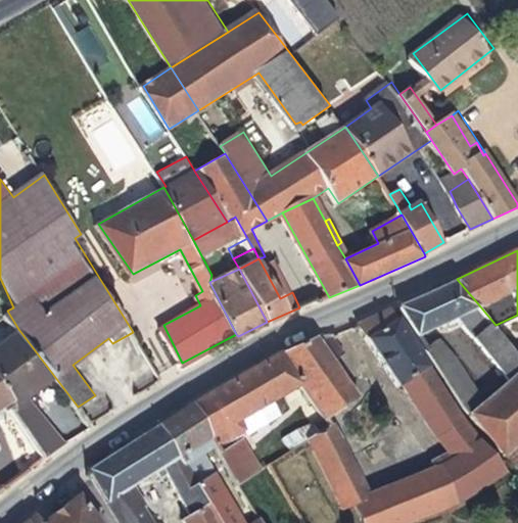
[(480,306),(457,279),(399,305),(419,334),(434,327),(480,306)]
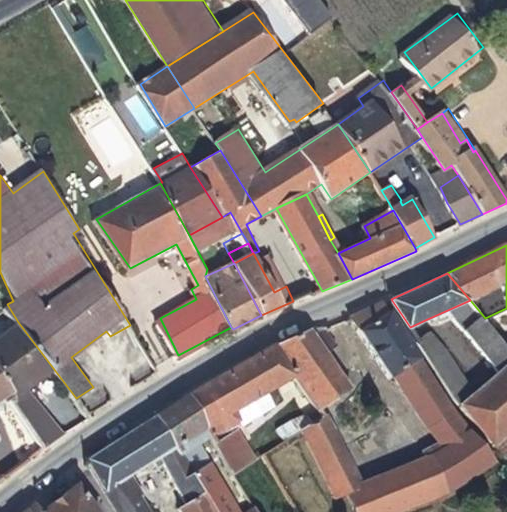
[(385,302),(352,317),(391,375),(397,371),(420,356),(385,302)]
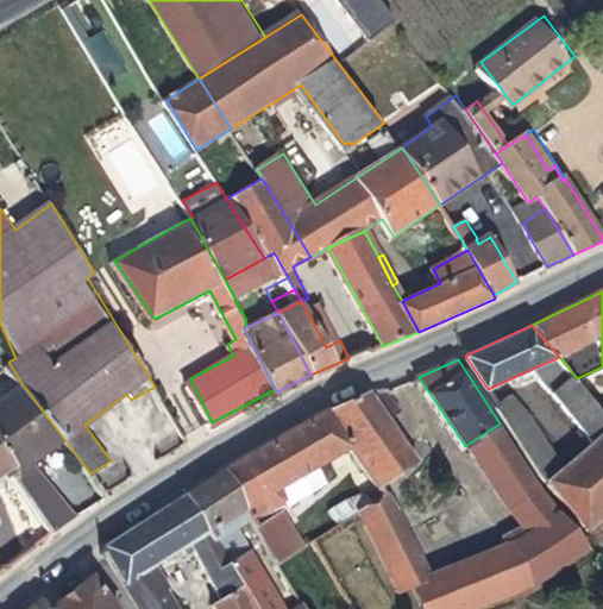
[(602,407),(596,400),(588,390),(577,378),(571,371),(551,388),(597,440),(575,458),(550,421),(545,426),(536,412),(532,406),(526,409),(513,391),(496,401),(544,471),(589,525),(602,513),(602,407)]
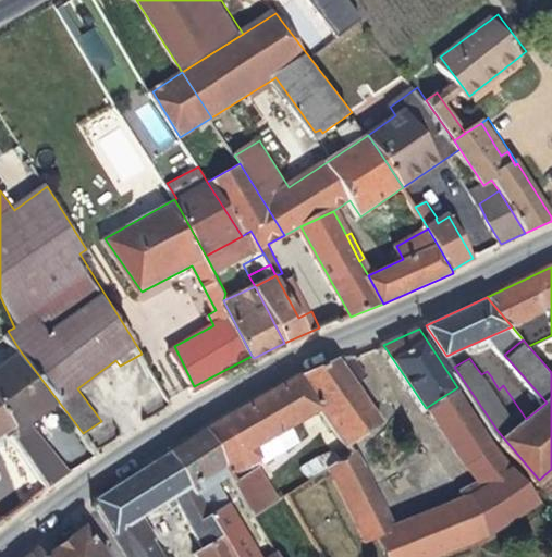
[(463,348),(446,356),(454,367),(469,358),(463,348)]
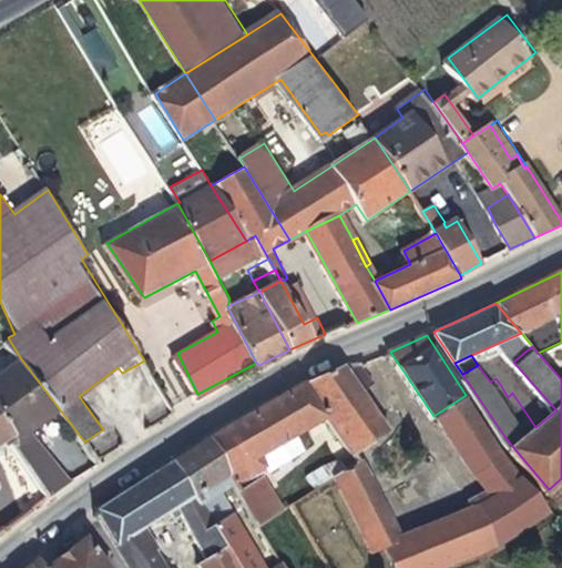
[(13,442),(33,470),(52,454),(31,428),(59,408),(20,357),(0,372),(0,404),(18,432),(21,436),(13,442)]
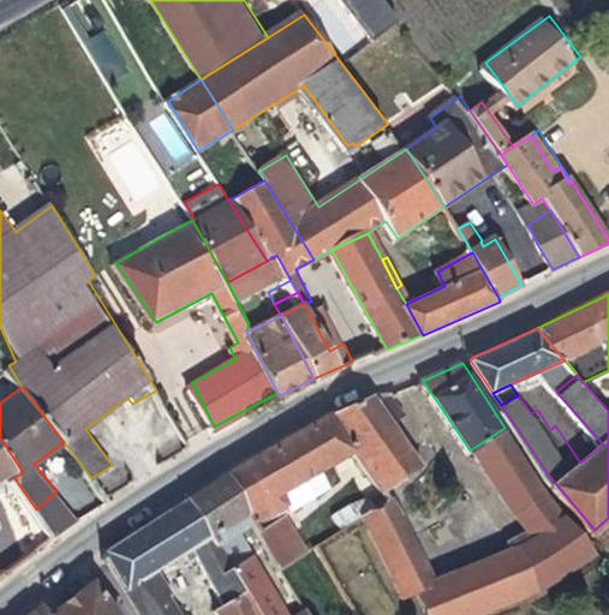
[(593,394),(602,404),(608,398),(599,388),(593,394)]
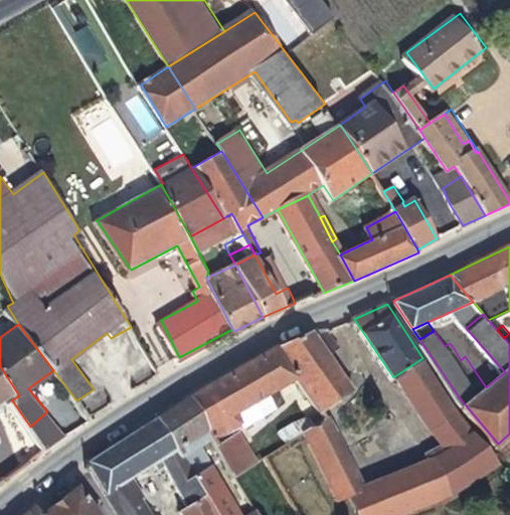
[(320,326),(278,346),(300,376),(324,409),(355,387),(330,353),(343,344),(332,326),(327,328),(320,326)]
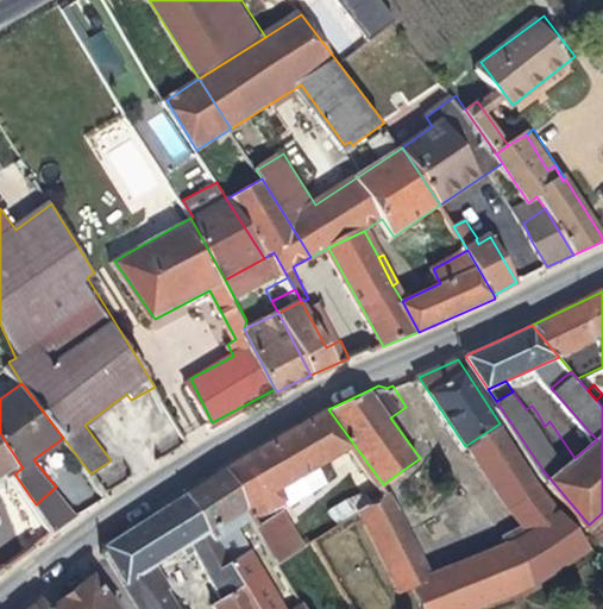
[(328,409),(225,468),(247,504),(253,514),(288,496),(282,484),(306,472),(314,490),(331,481),(321,463),(355,445),(328,409)]
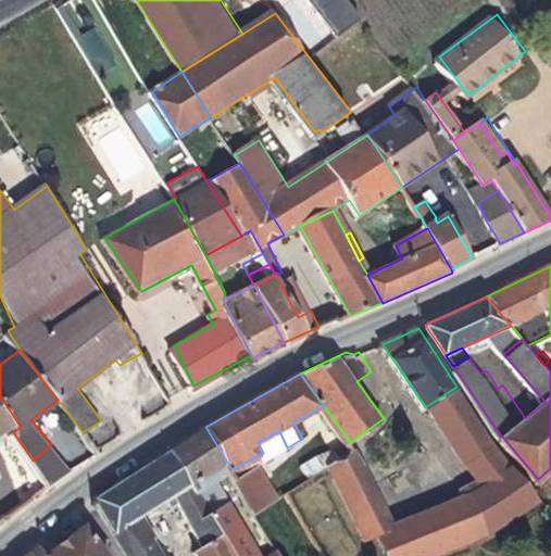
[(498,389),(502,384),(495,374),(490,376),(498,389)]
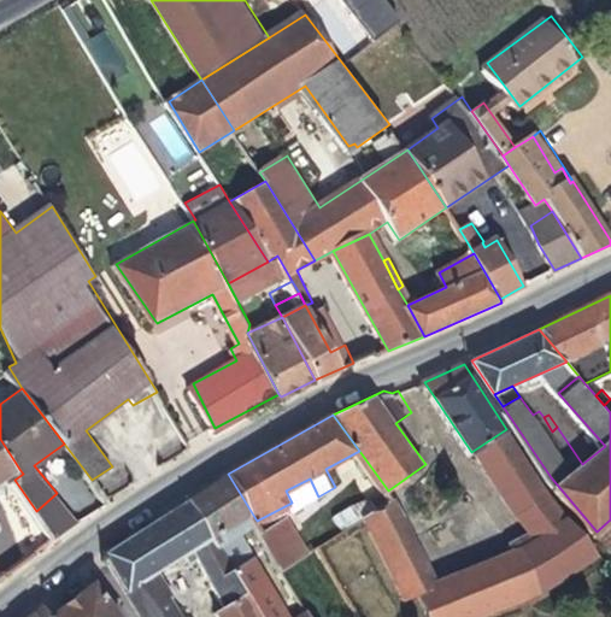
[(506,429),(479,447),(520,509),(548,492),(506,429)]
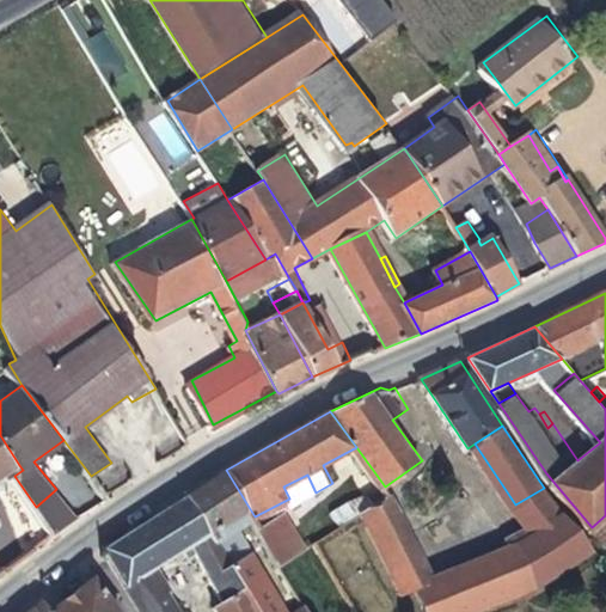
[(0,478),(19,465),(0,435),(0,478)]
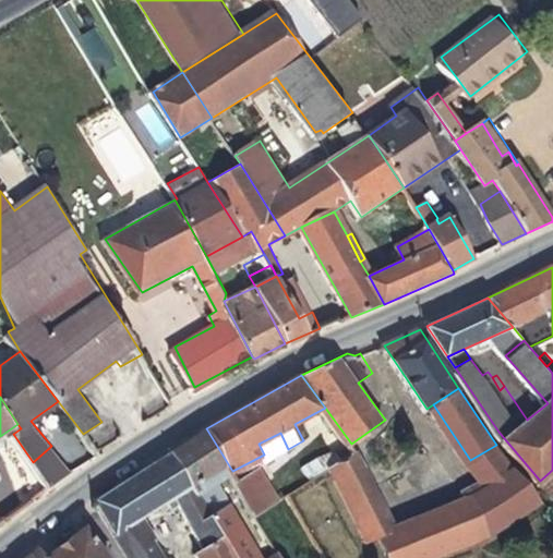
[(94,432),(104,447),(121,435),(111,420),(94,432)]
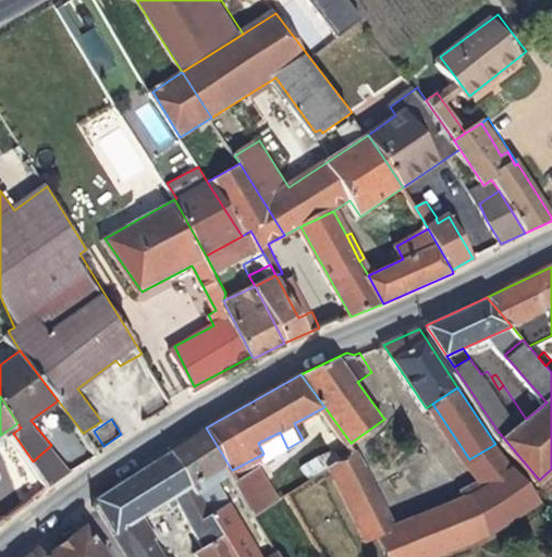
[(206,428),(171,449),(236,556),(286,556),(281,547),(265,556),(229,498),(218,504),(207,485),(208,479),(206,473),(227,461),(206,428)]
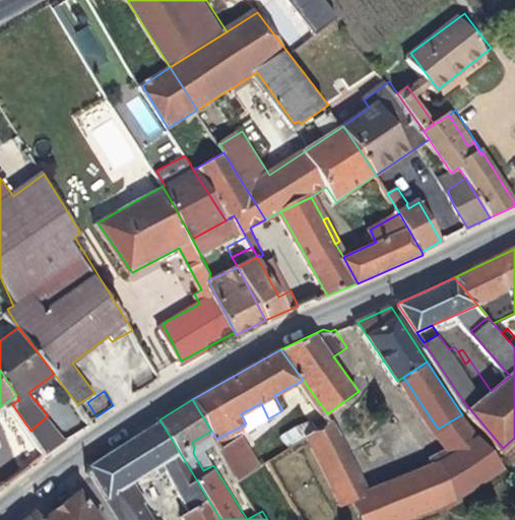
[(241,413),(246,424),(249,430),(268,418),(261,403),(241,413)]
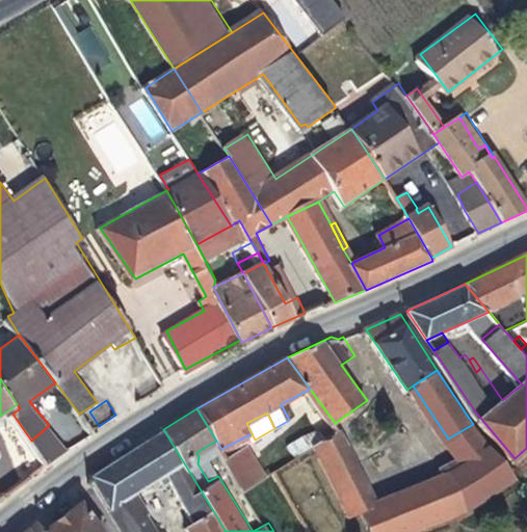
[(340,430),(335,423),(330,426),(334,433),(340,430)]
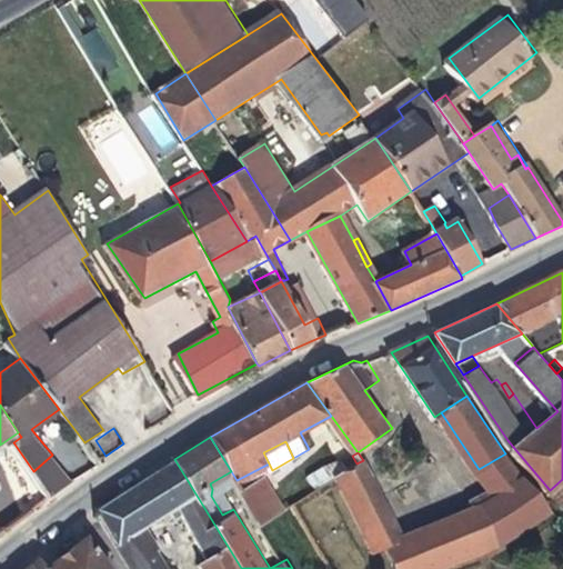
[(363,460),(357,463),(338,473),(376,550),(386,546),(398,568),(432,568),(506,537),(552,508),(516,468),(505,453),(479,469),(478,470),(496,492),(473,508),(404,536),(379,482),(363,460)]
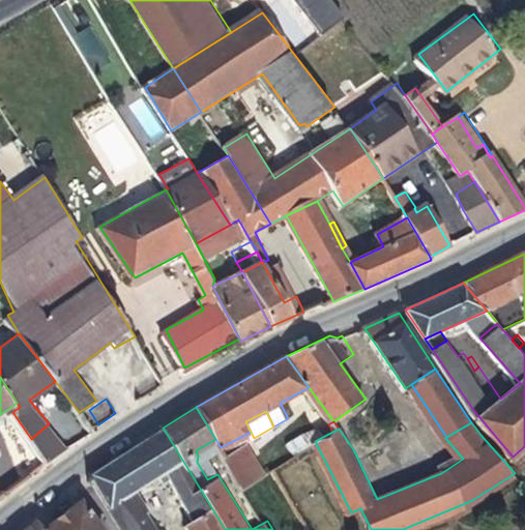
[(31,439),(46,461),(68,447),(49,423),(31,439)]
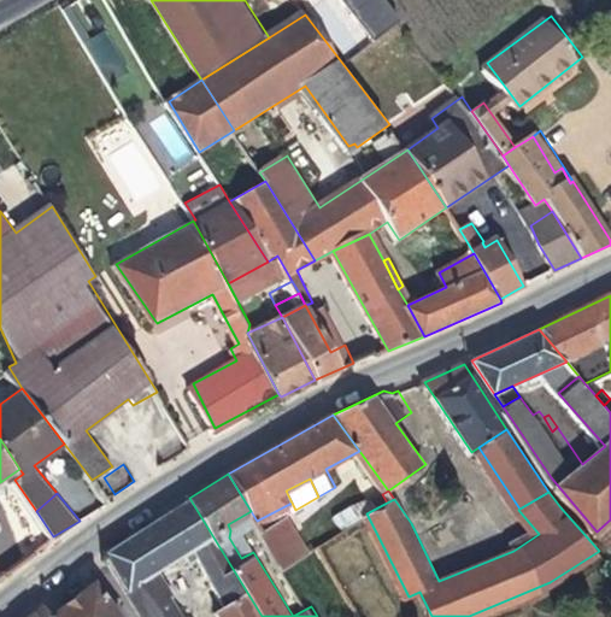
[(262,616),(189,498),(106,550),(129,587),(156,571),(186,552),(188,556),(197,552),(210,579),(224,600),(216,606),(223,616),(262,616)]
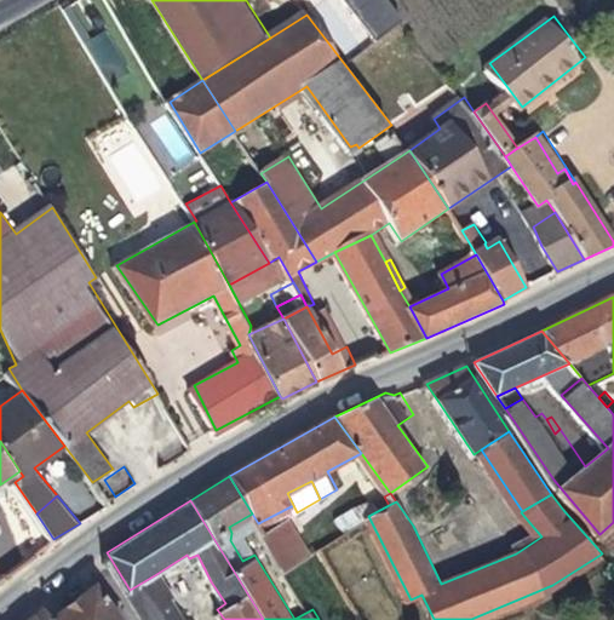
[(264,532),(285,567),(311,551),(290,517),(264,532)]
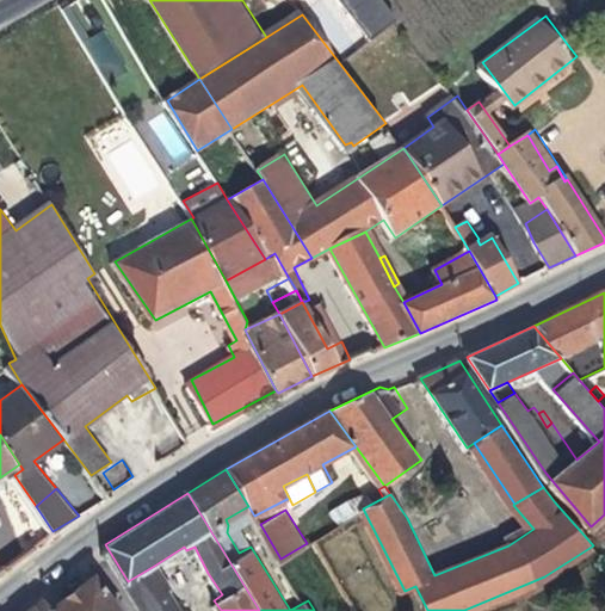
[(604,514),(591,526),(604,539),(604,514)]
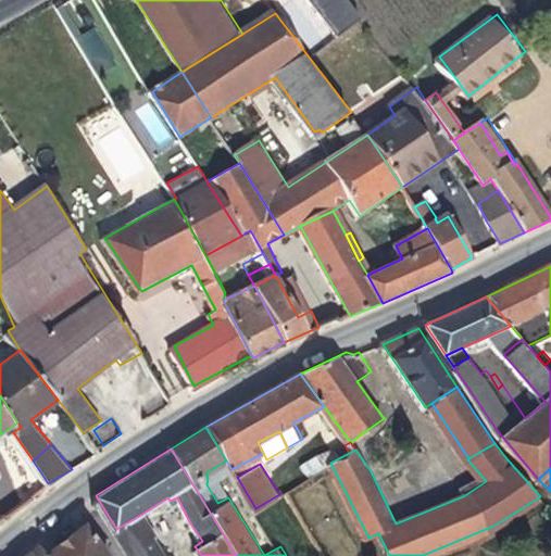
[(140,515),(116,529),(126,543),(149,529),(140,515)]
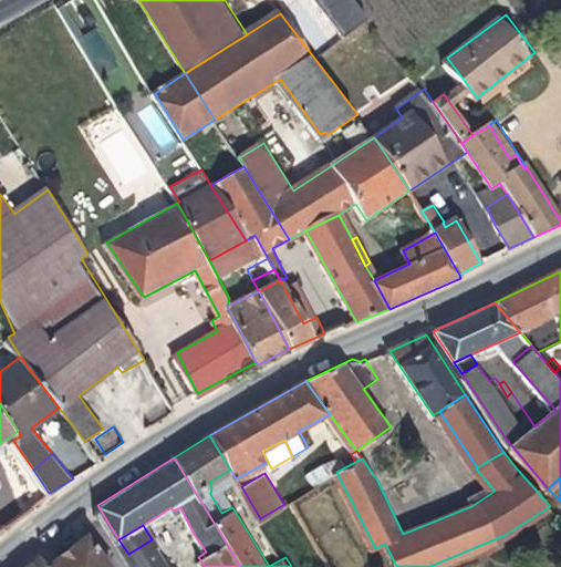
[(42,555),(27,566),(111,566),(85,534),(48,564),(42,555)]
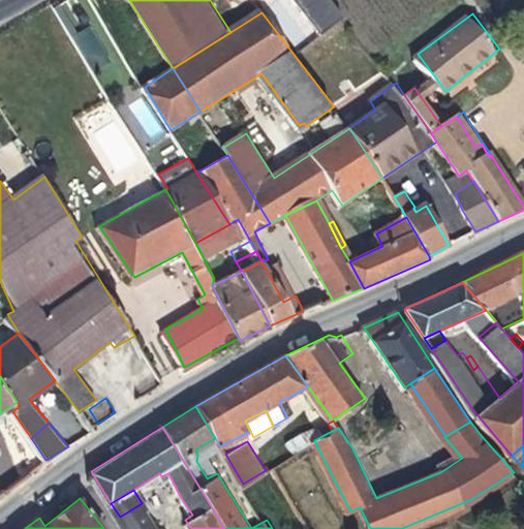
[(157,528),(142,503),(120,517),(127,528),(129,528),(157,528)]
